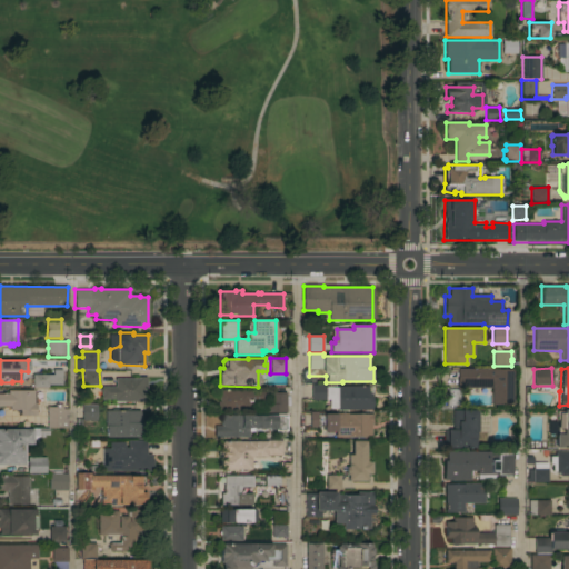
[(513,369),(513,405),(491,405),(491,388),(463,388),(462,408),(446,408),(447,389),(457,389),(457,369),(513,369)]
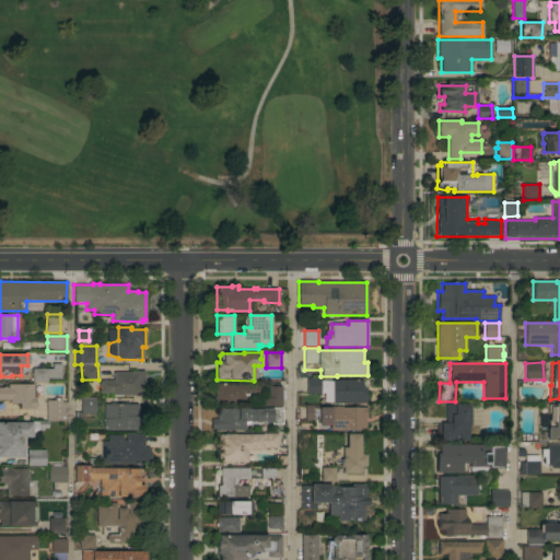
[(61,378),(47,378),(47,382),(47,383),(32,383),(32,369),(51,369),(53,364),(61,364),(61,378)]
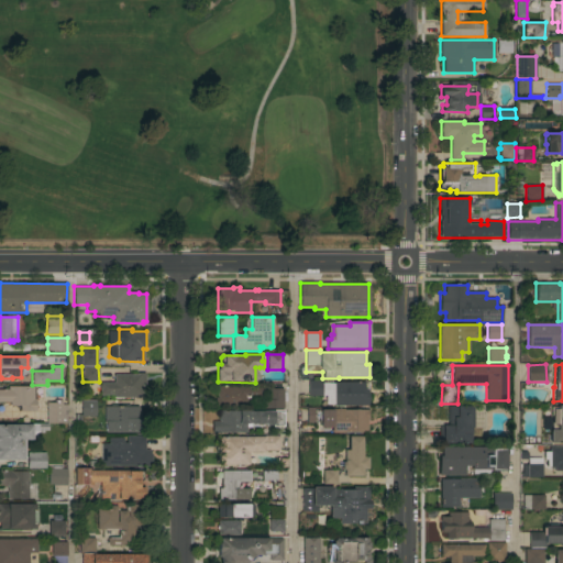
[(114,383),(114,374),(136,374),(136,373),(145,373),(145,385),(143,385),(143,397),(133,397),(133,400),(122,400),(122,398),(113,398),(114,395),(100,395),(100,383),(114,383)]
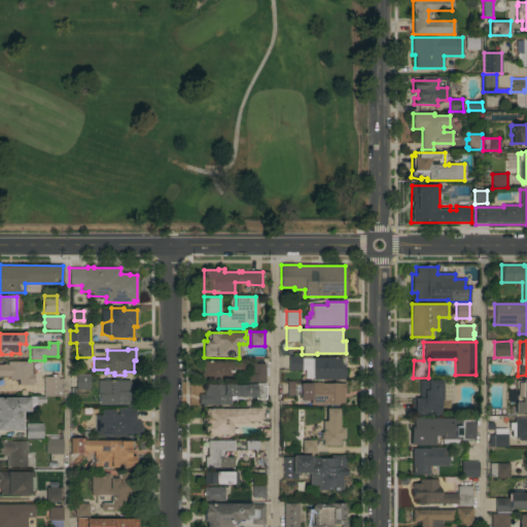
[(288,371),(288,356),(302,356),(302,371),(288,371)]
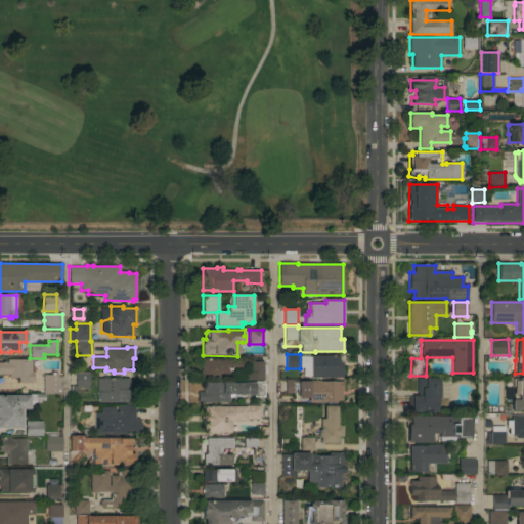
[(340,356),(340,362),(343,362),(343,378),(311,378),(311,356),(340,356)]
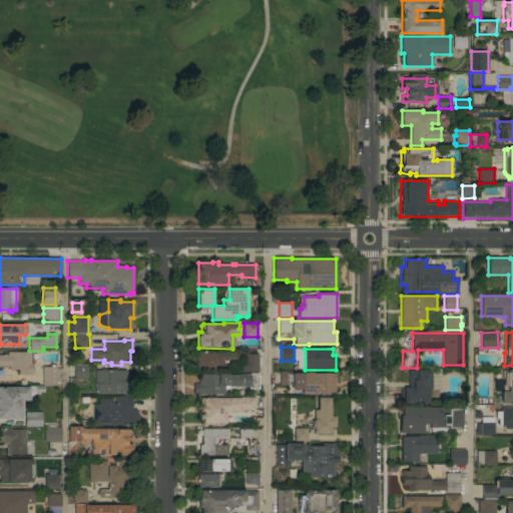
[(31,353),(30,364),(33,365),(33,375),(18,375),(18,370),(9,370),(9,367),(0,367),(0,355),(7,355),(7,352),(31,353)]
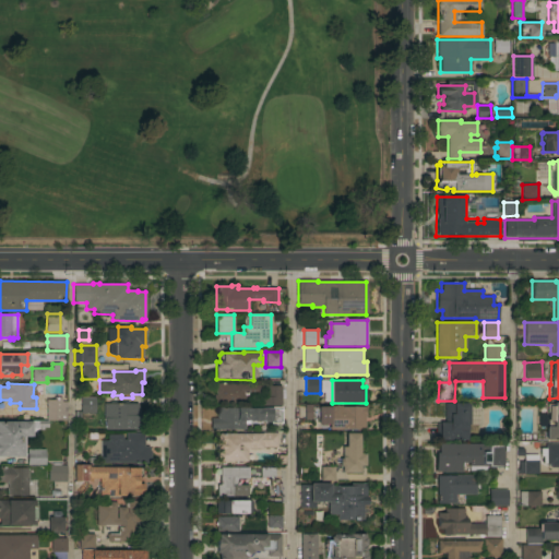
[(262,384),(262,394),(248,394),(248,399),(245,399),(245,403),(213,403),(213,397),(214,397),(214,395),(216,395),(216,394),(216,393),(215,390),(215,388),(215,385),(216,384),(262,384)]
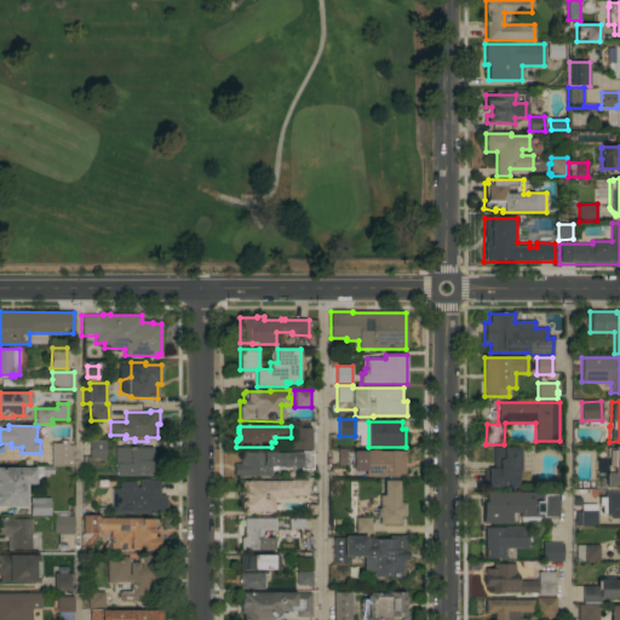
[(313,451),(290,451),(290,441),(294,441),(294,428),(313,428),(313,451)]
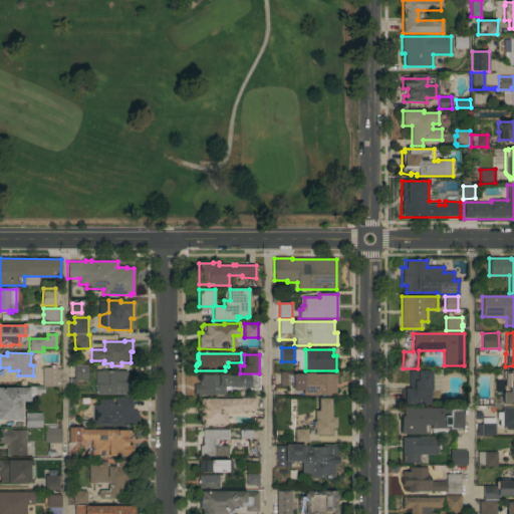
[(42,367),(49,367),(49,365),(56,365),(56,369),(60,369),(60,387),(42,387),(42,367)]
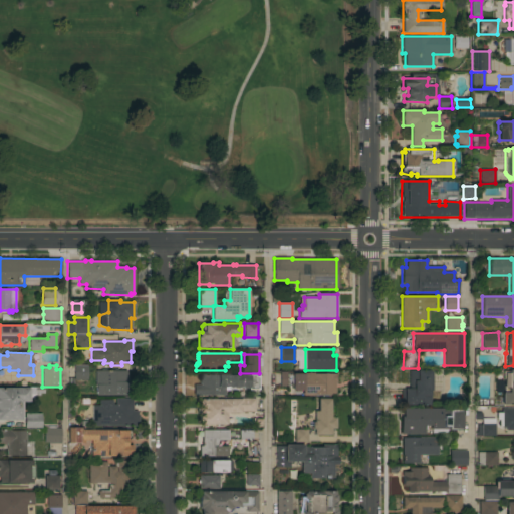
[(74,379),(74,365),(87,366),(87,379),(74,379)]
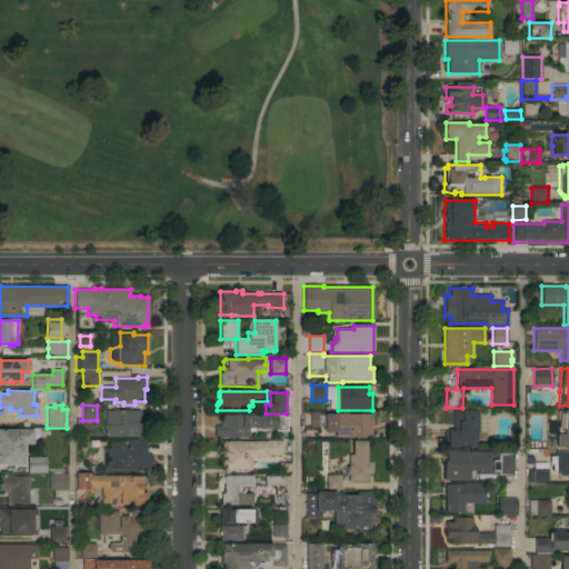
[(107,437),(107,436),(106,436),(106,410),(140,410),(142,421),(141,421),(141,422),(146,422),(146,438),(107,437)]
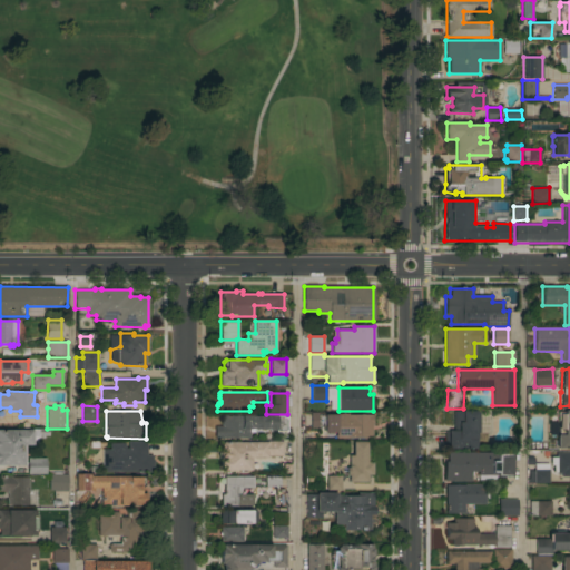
[(477,411),(477,449),(449,449),(449,448),(445,448),(445,425),(453,425),(453,411),(477,411)]
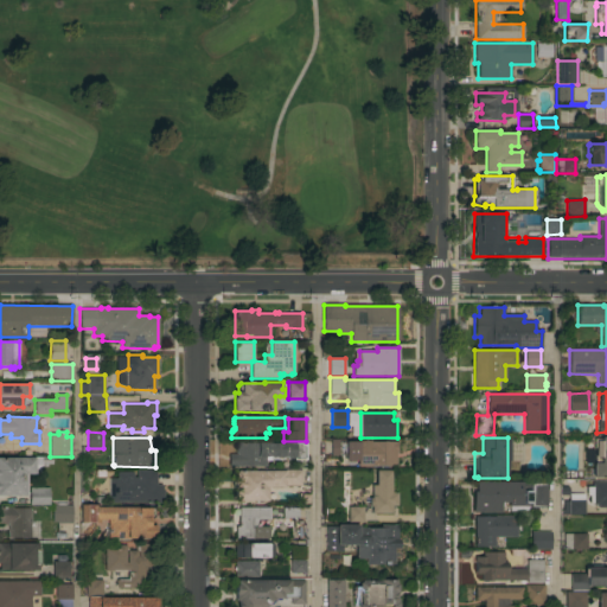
[(606,478),(593,479),(592,464),(595,464),(595,448),(594,448),(594,439),(600,439),(600,438),(606,438),(606,478)]
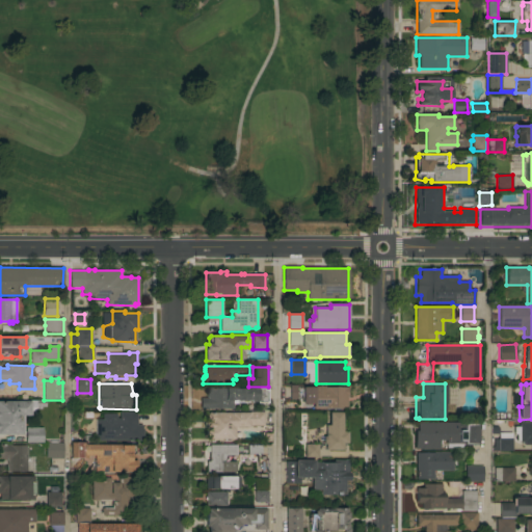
[(290,400),(290,386),(303,386),(303,400),(290,400)]
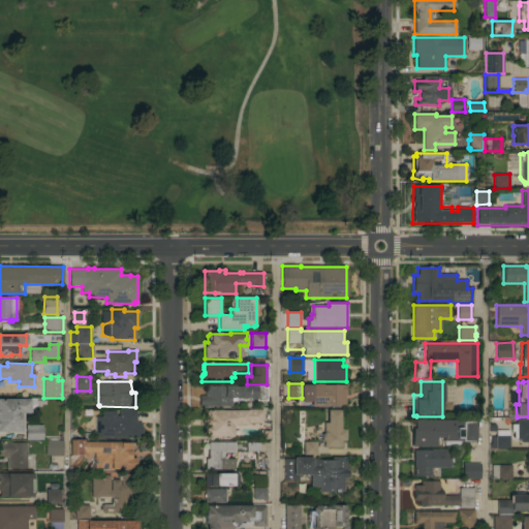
[(311,384),(323,384),(323,385),(347,384),(347,394),(345,394),(345,406),(340,406),(340,407),(336,407),(336,406),(323,406),(323,407),(311,407),(311,384)]
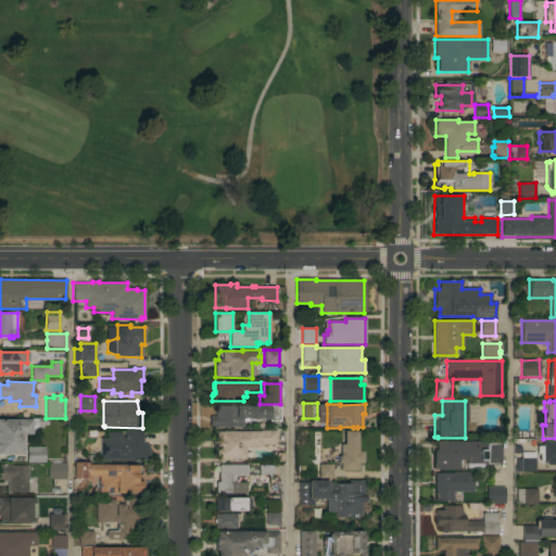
[(263,407),(263,405),(280,405),(279,421),(268,421),(268,419),(263,419),(263,418),(258,418),(258,421),(248,421),(248,418),(244,418),(244,427),(213,427),(213,418),(215,418),(215,417),(217,417),(217,415),(216,415),(215,415),(215,409),(216,409),(216,408),(217,408),(217,406),(263,407)]
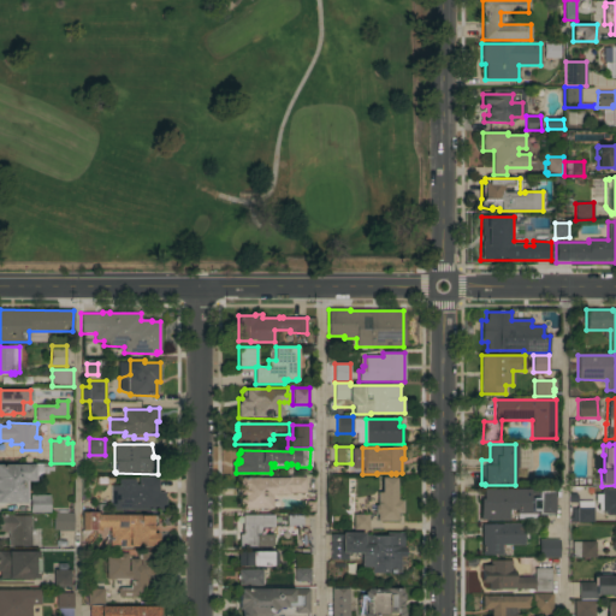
[(0,466),(25,466),(25,480),(23,480),(23,485),(19,485),(19,491),(22,491),(22,502),(13,502),(13,503),(9,503),(9,502),(0,502),(0,466)]
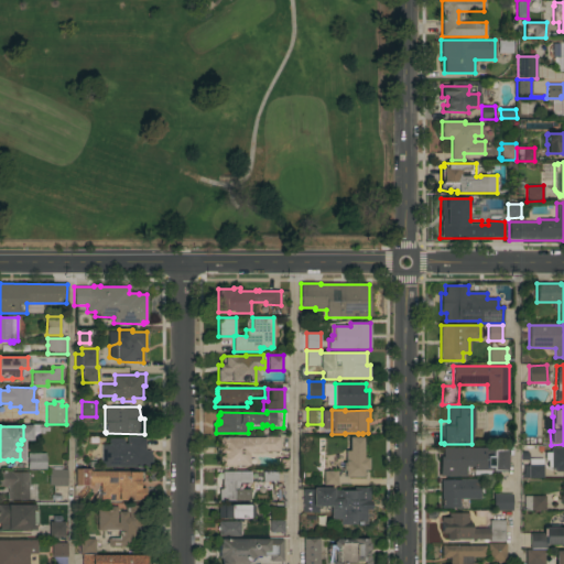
[(264,437),(264,436),(280,436),(280,451),(264,451),(264,453),(249,453),(249,466),(218,465),(218,453),(216,453),(216,447),(218,447),(218,437),(264,437)]
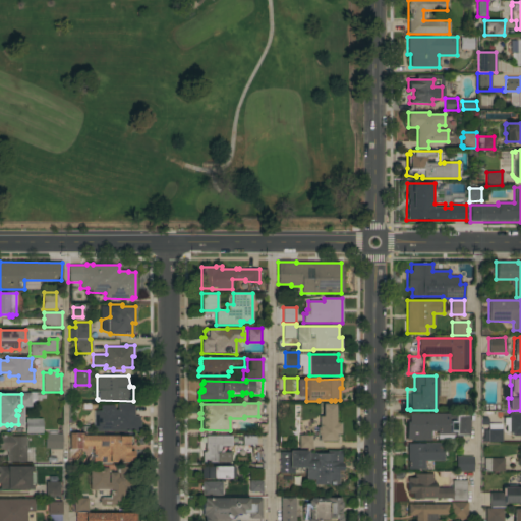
[(93,431),(93,424),(94,424),(94,411),(101,411),(101,405),(114,405),(114,410),(117,410),(117,404),(134,404),(134,416),(138,416),(138,420),(140,420),(140,431),(93,431)]
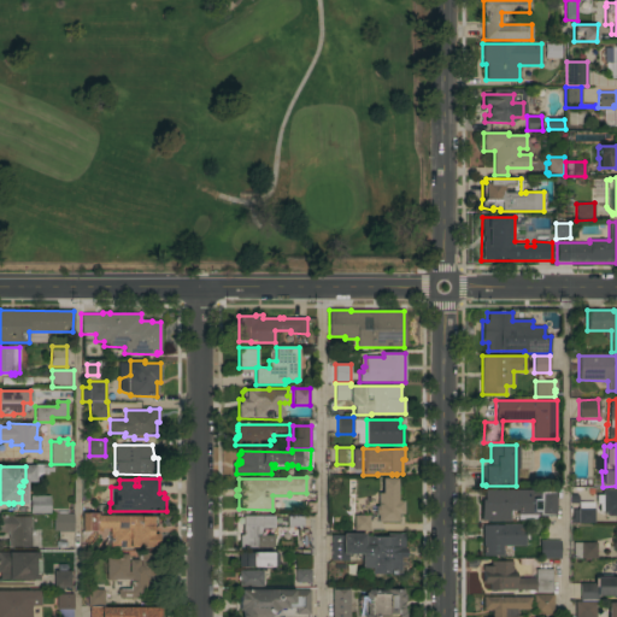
[(398,501),(404,501),(404,515),(400,515),(400,516),(399,517),(398,517),(398,522),(377,522),(377,515),(375,515),(375,506),(378,506),(378,493),(382,493),(382,479),(398,479),(398,501)]
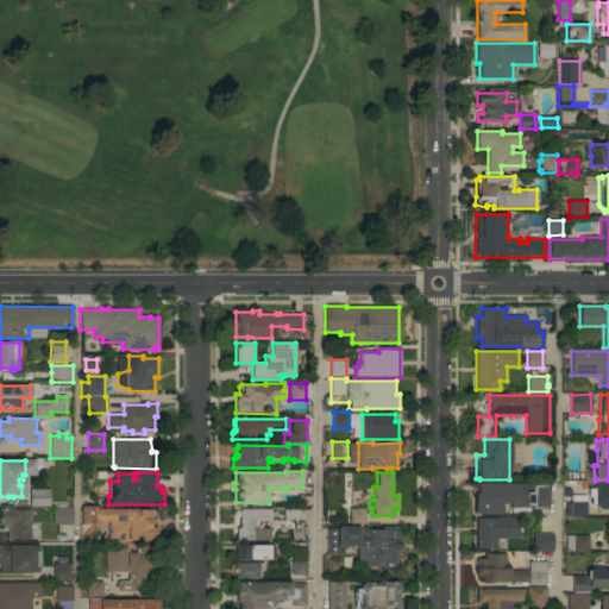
[(531,483),(531,485),(547,485),(547,509),(531,509),(531,508),(510,508),(510,504),(503,504),(503,514),(475,514),(475,494),(477,494),(477,484),(531,483)]
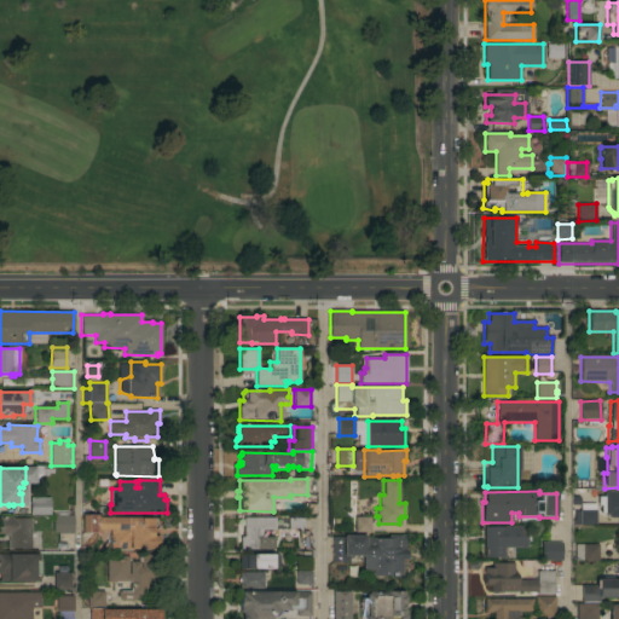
[(618,492),(618,519),(609,519),(609,514),(603,514),(603,492),(618,492)]
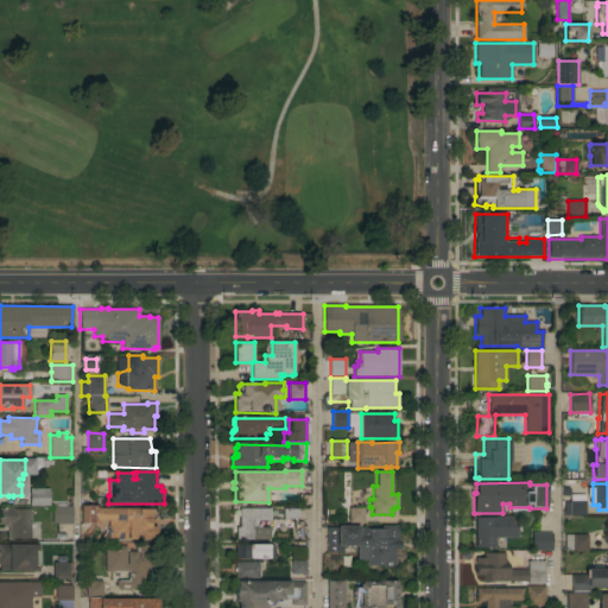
[(49,489),(49,507),(30,507),(30,489),(49,489)]
